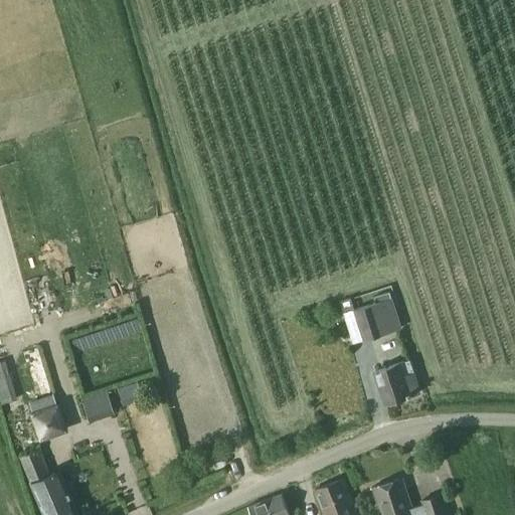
[(391,297),(390,292),(374,297),(376,302),(354,309),(351,298),(339,302),(353,343),(402,328),(392,297),(391,297)]
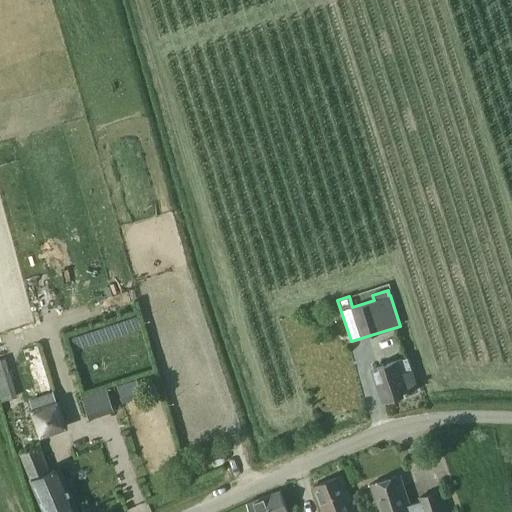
[(73,350),(142,330),(138,313),(69,333),(73,350)]
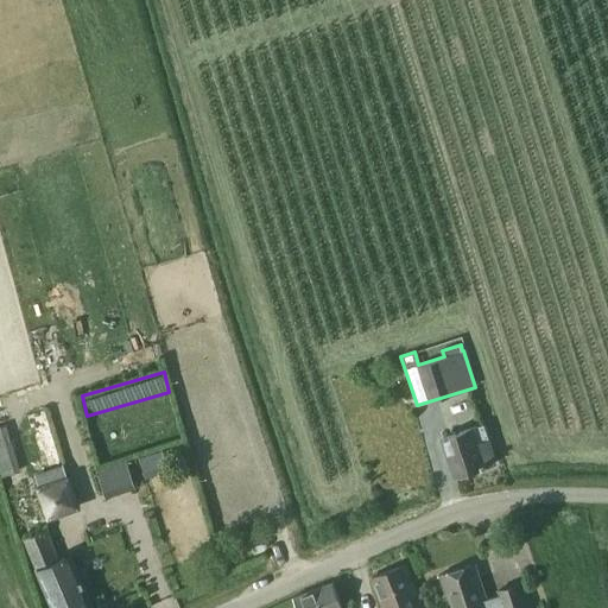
[(7,423),(0,424),(0,460),(5,474),(21,468),(7,423)]
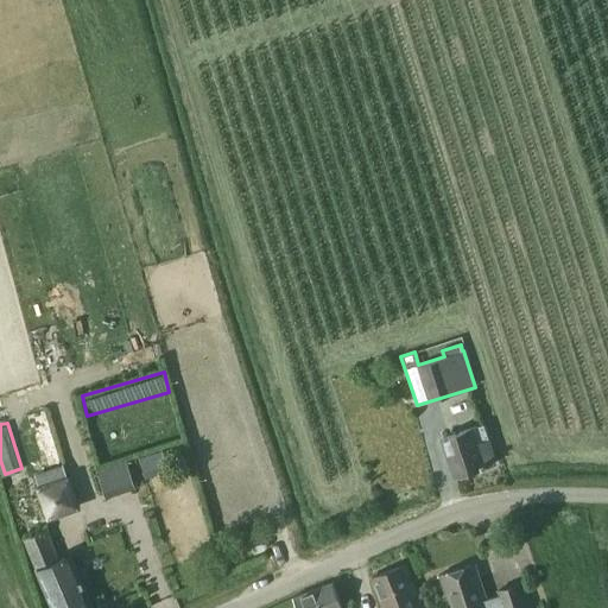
[(496,462),(483,425),(443,438),(455,476),(496,462)]
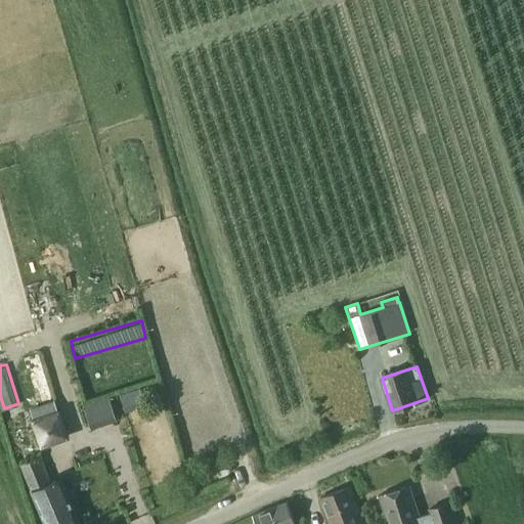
[(140,389),(121,395),(124,407),(143,402),(140,389)]
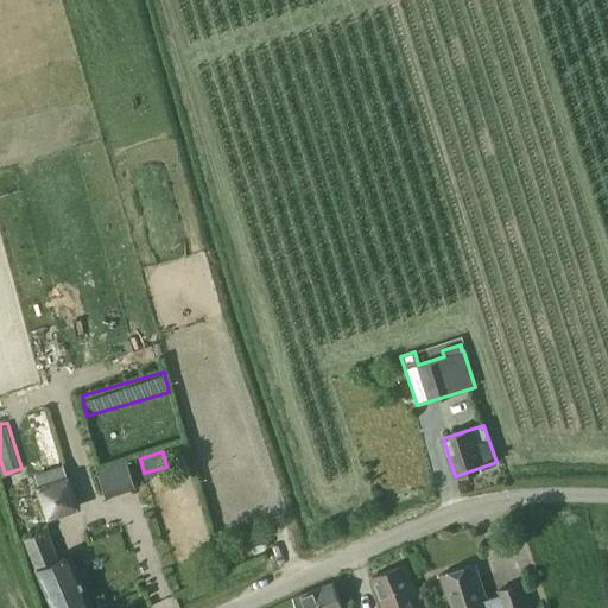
[(67,476),(63,464),(36,475),(39,485),(36,486),(49,521),(83,510),(70,474),(67,476)]
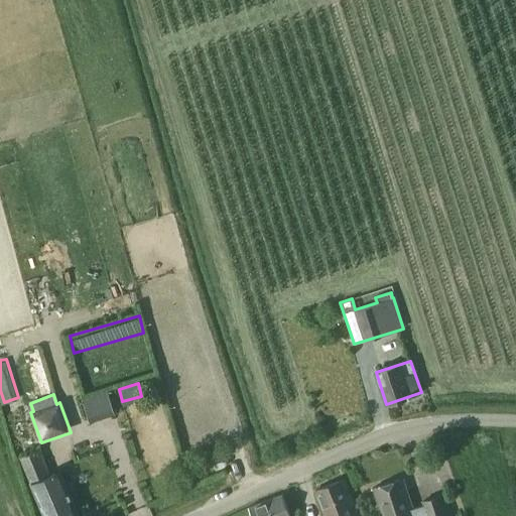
[(90,421),(113,413),(106,395),(84,403),(90,421)]
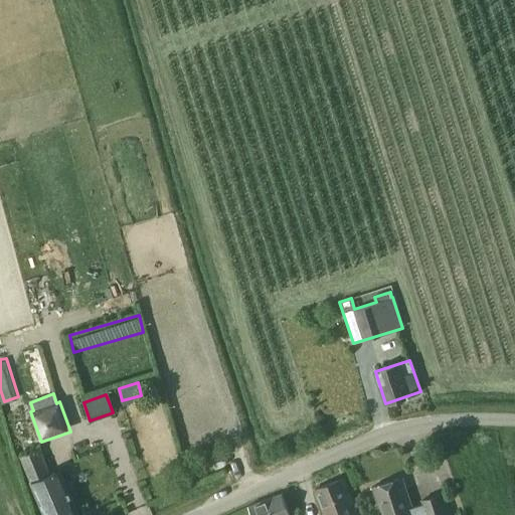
[(49,475),(37,448),(19,456),(43,514),(77,514),(58,471),(49,475)]
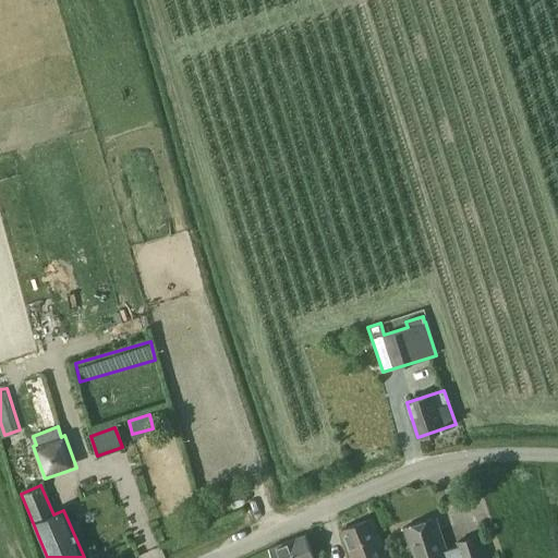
[(436,517),(404,528),(413,557),(483,557),(476,535),(458,542),(459,545),(446,549),(436,517)]
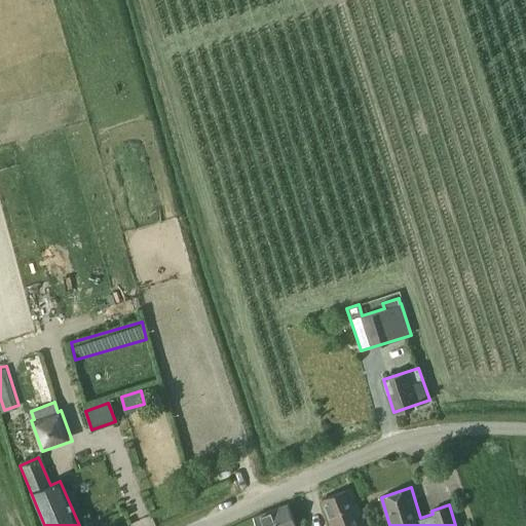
[(365,525),(350,489),(323,500),(332,525),(365,525)]
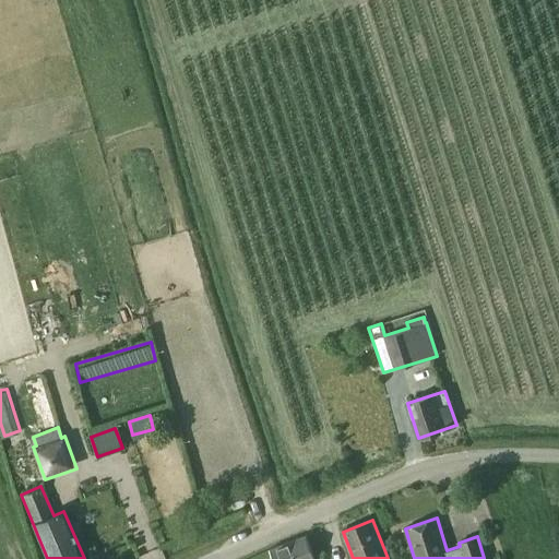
[(316,558),(307,536),(270,549),(273,558),(316,558)]
